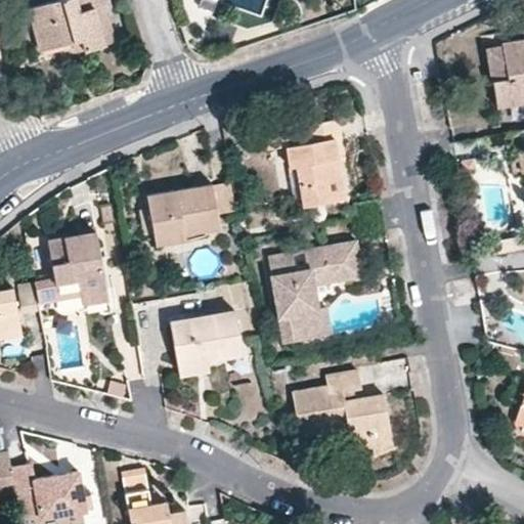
[(102,7),(100,0),(63,0),(28,10),(39,51),(81,41),(89,38),(92,48),(102,45),(92,10),(102,7)]
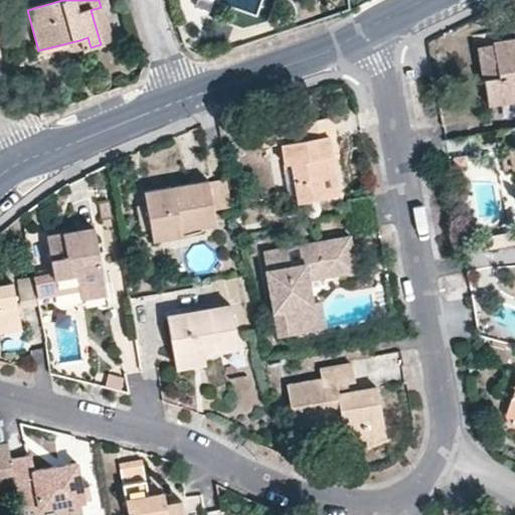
[(101,44),(112,42),(101,7),(91,10),(101,44)]
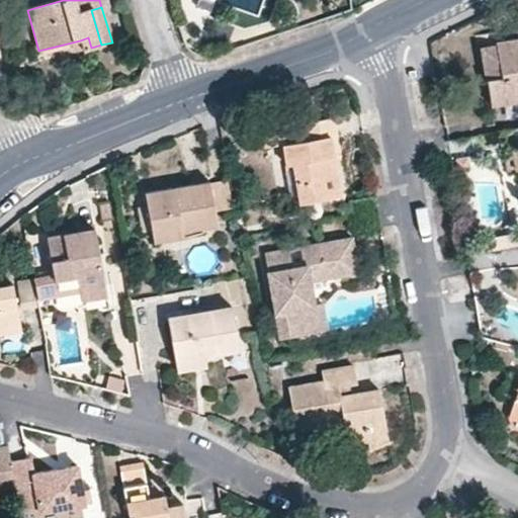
[(88,37),(80,40),(83,51),(91,48),(88,37)]
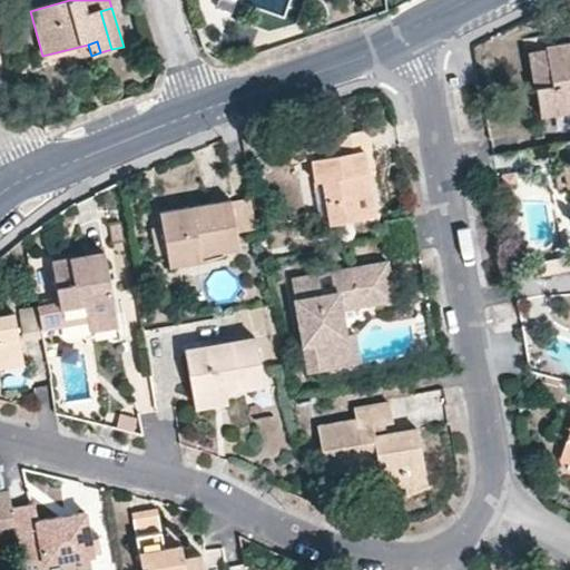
[(540,115),(569,109),(569,41),(546,47),(547,51),(530,53),(540,115)]
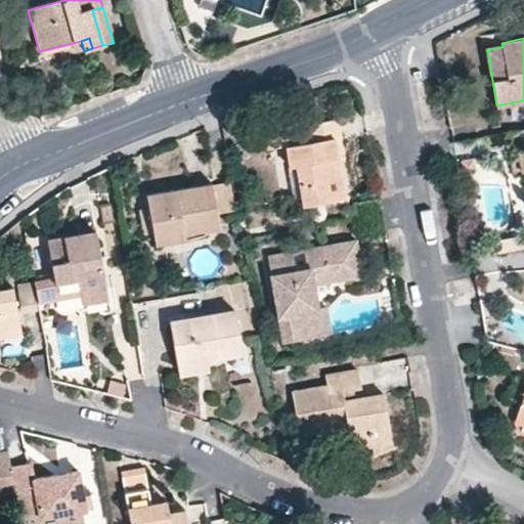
[(289,168),(297,167),(303,206),(344,200),(338,168),(333,140),(341,139),(338,120),(304,125),(305,130),(307,143),(290,146),(286,147),(289,168)]
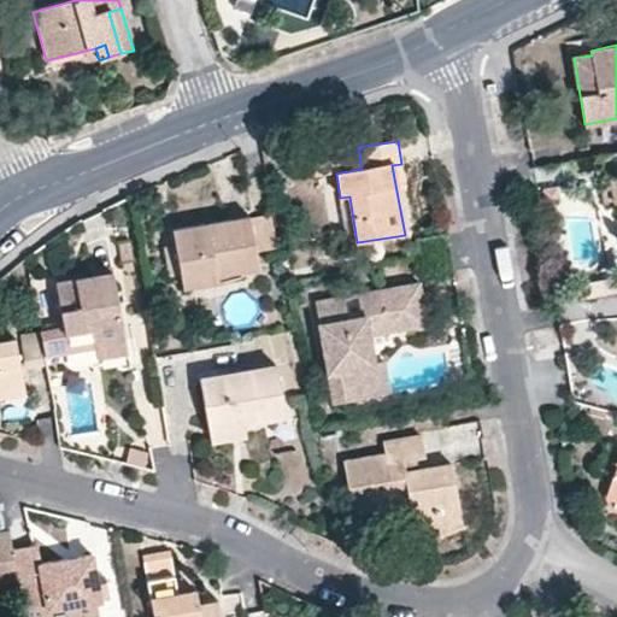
[(339,157),(341,172),(362,169),(359,153),(339,157)]
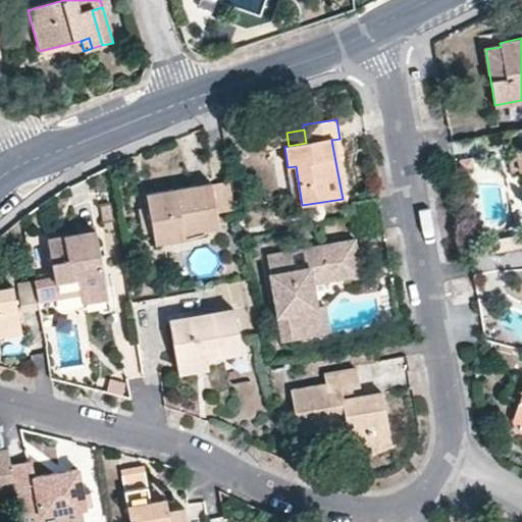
[(260,138),(262,151),(284,147),(289,146),(286,133),(260,138)]
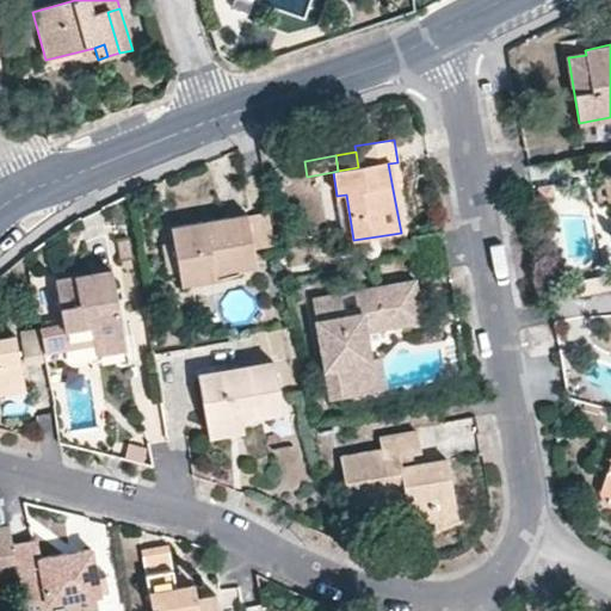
[(394,196),(403,193),(397,162),(388,164),(394,196)]
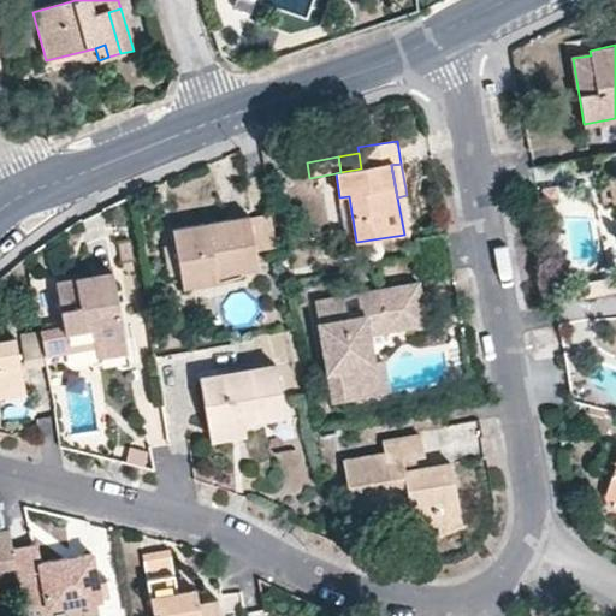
[(604,203),(615,201),(615,177),(600,181),(604,203)]
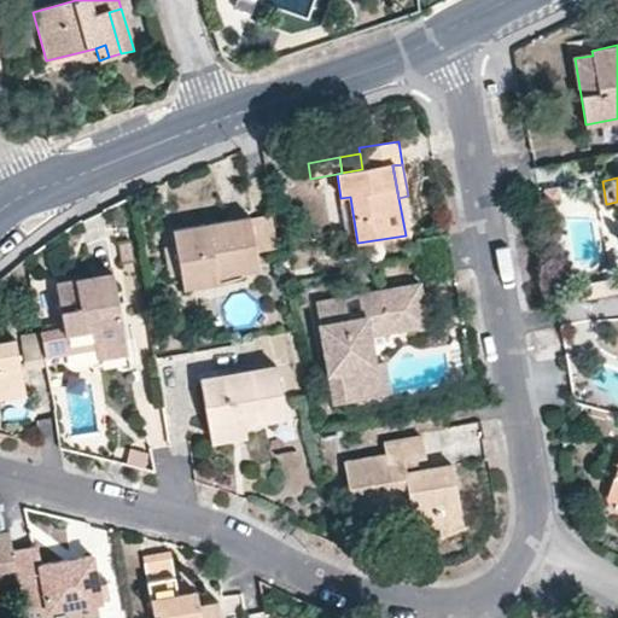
[(349,245),(357,243),(350,197),(340,198),(349,245)]
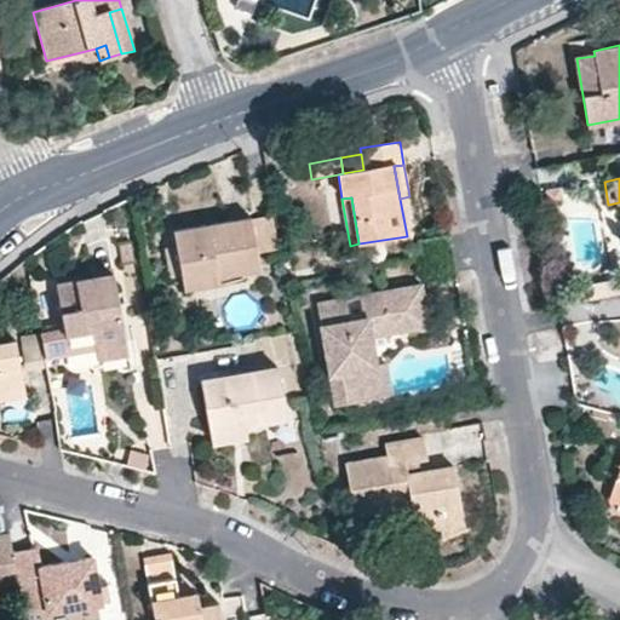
[(219,283),(218,277),(259,270),(257,254),(251,223),(251,218),(174,231),(177,248),(182,276),(182,277),(184,290),(219,283)]
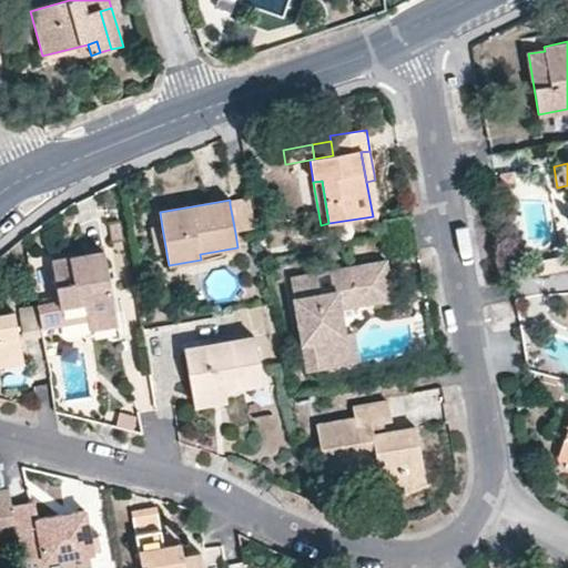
[(250,202),(230,204),(235,233),(254,230),(250,202)]
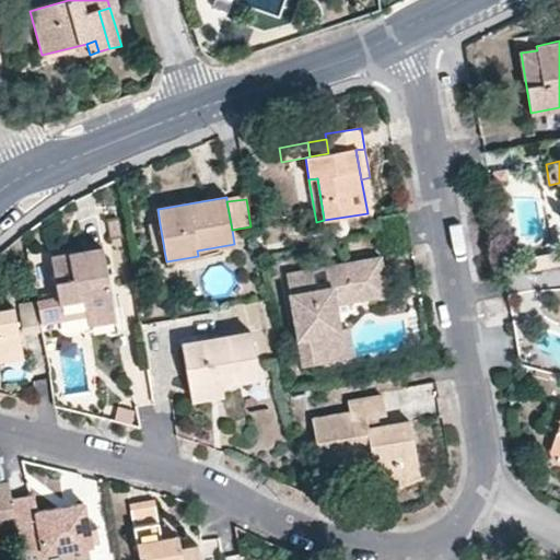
[(160,224),(150,225),(155,251),(164,249),(160,224)]
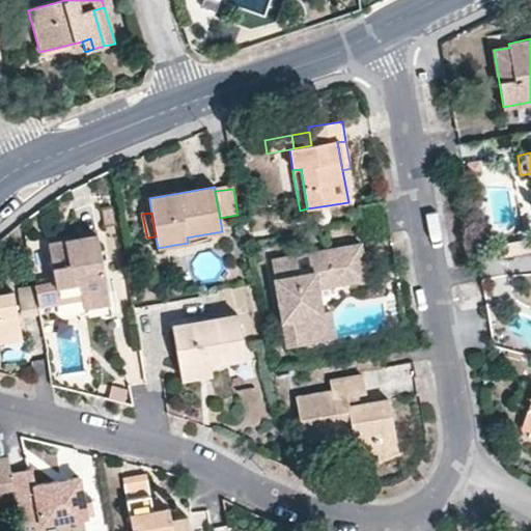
[(56,286),(79,282),(82,295),(83,300),(108,295),(98,235),(48,244),(56,286)]
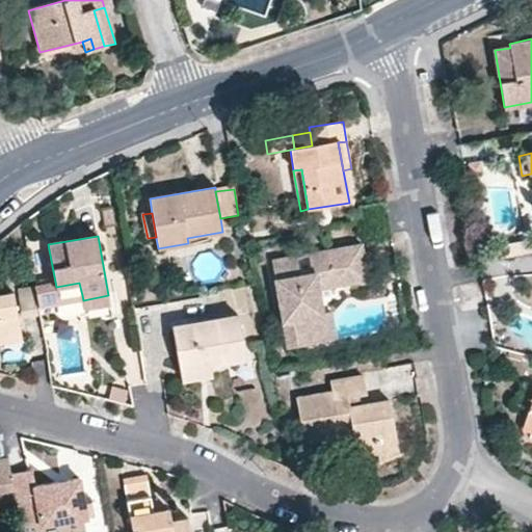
[(321,314),(315,315),(311,291),(317,290),(336,287),(334,271),(364,266),(360,245),(309,256),(313,275),(298,277),(294,258),(272,262),(288,348),(326,341),(321,314)]
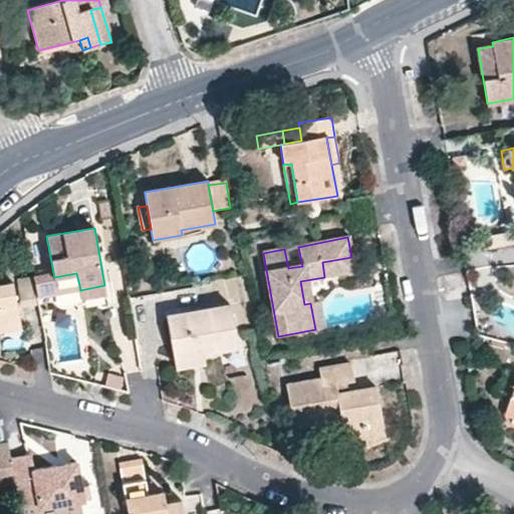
[(322,262),(324,277),(353,271),(351,257),(322,262)]
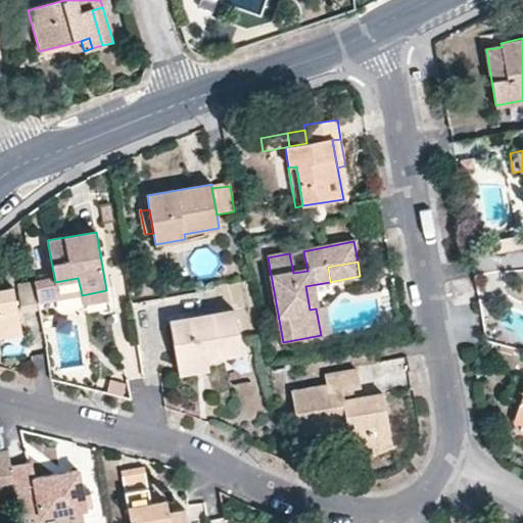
[(81,290),(78,278),(55,282),(58,294),(81,290)]
